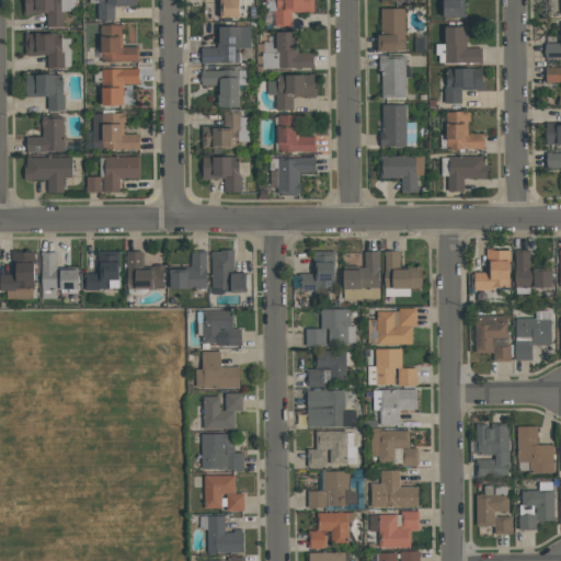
[(24,0),(25,14),(46,13),(47,27),(64,26),(64,12),(75,11),(73,0),(24,0)]
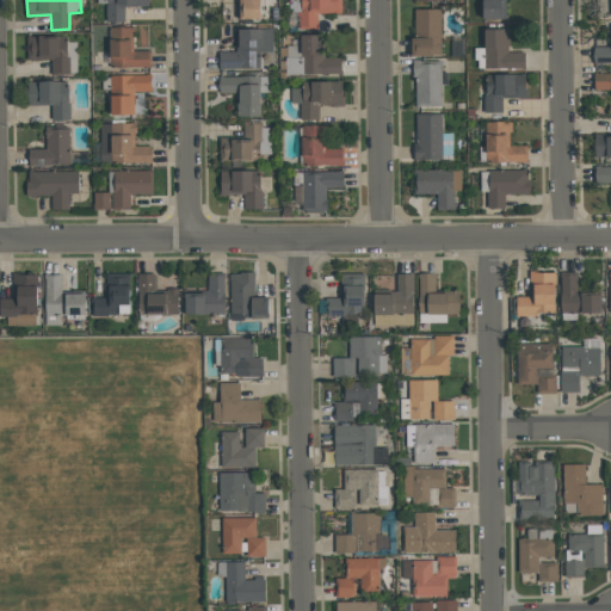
[(148,0),(97,0),(98,4),(105,4),(106,23),(125,22),(124,6),(149,6),(148,0)]
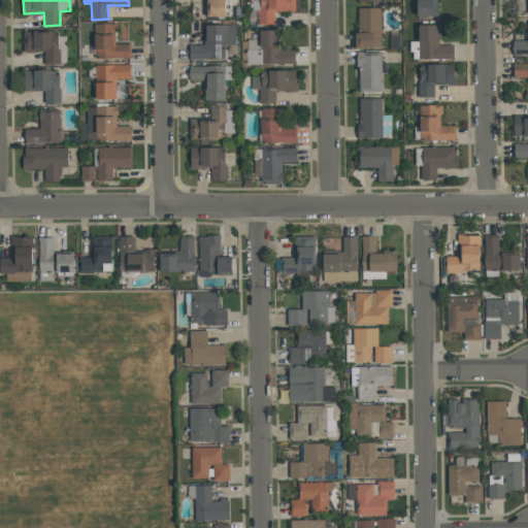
[(225,0),(205,0),(206,17),(226,15),(225,0)]
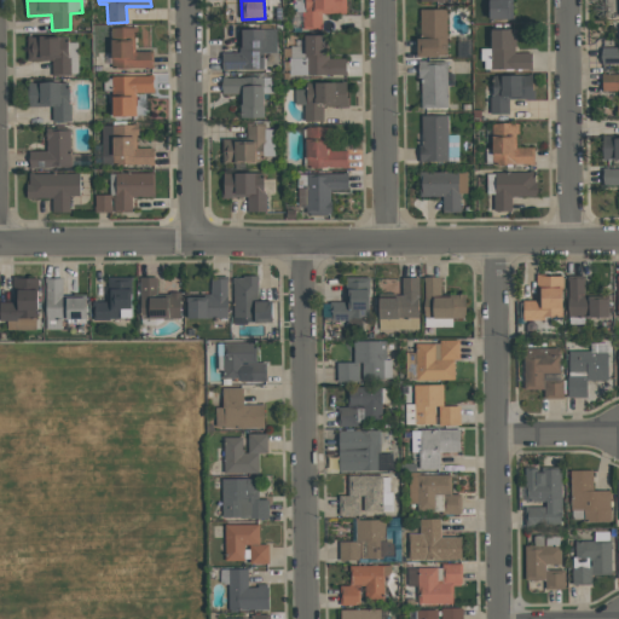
[(346,13),(346,0),(304,0),(304,27),(323,25),(322,13),(346,13)]
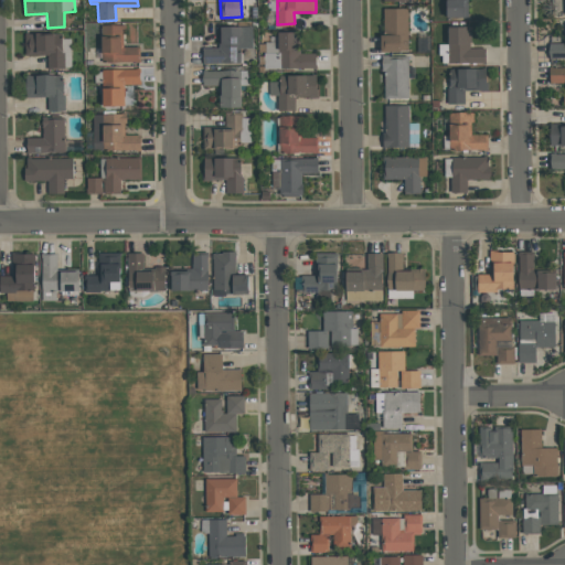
[(446,0),(447,18),(468,18),(467,0),(446,0)]
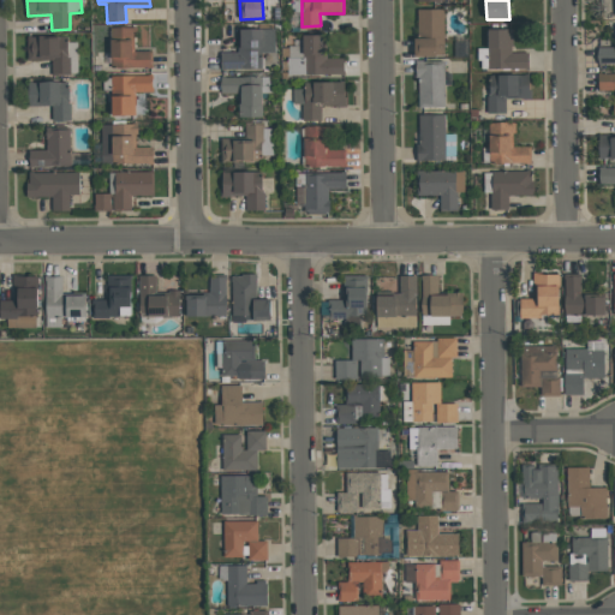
[(443,9),(416,10),(416,57),(445,57),(443,9)]
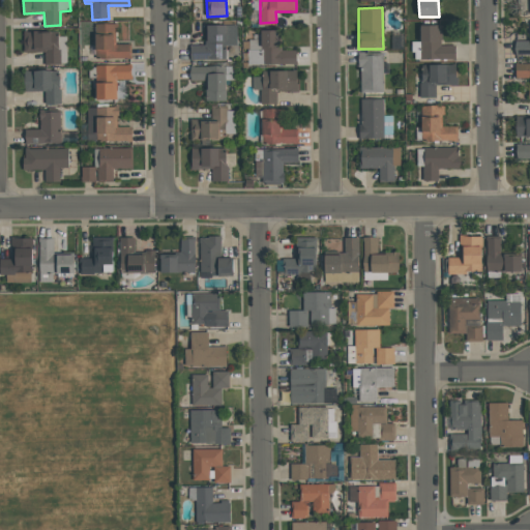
[(529,20),(529,40),(514,40),(514,56),(529,55),(529,20)]
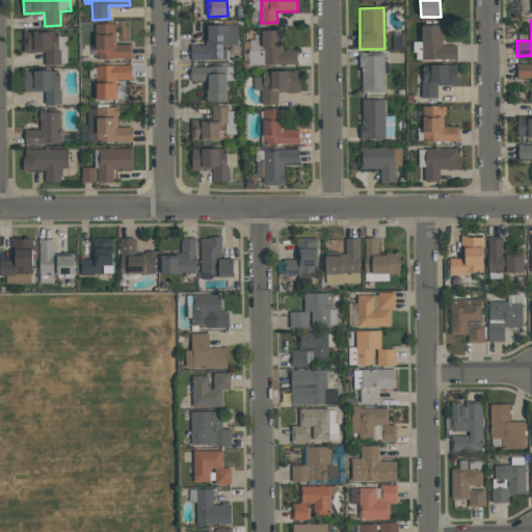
[(96,23),(96,58),(132,59),(132,44),(116,44),(116,24),(96,23)]
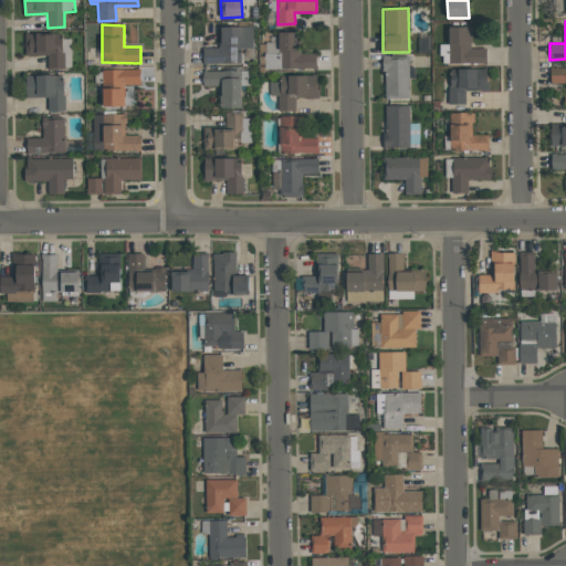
[(251,27),(219,27),(220,48),(202,49),(203,63),(240,63),(240,49),(251,49),(251,27)]
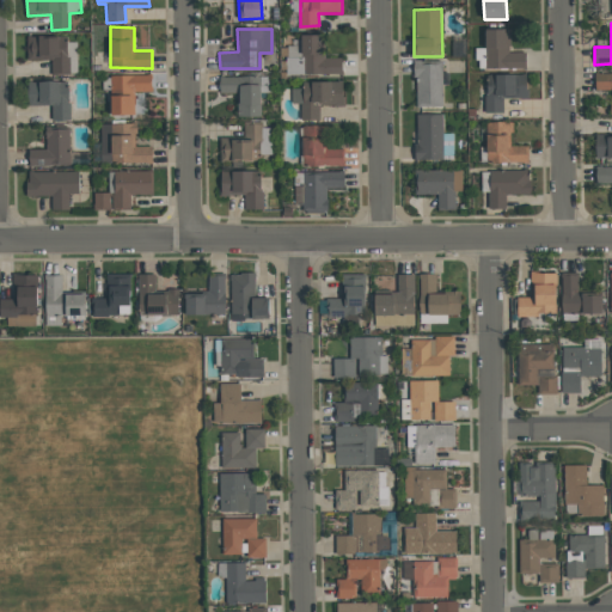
[(485,29),(485,49),(477,49),(477,68),(525,69),(526,53),(509,51),(510,30),(485,29)]
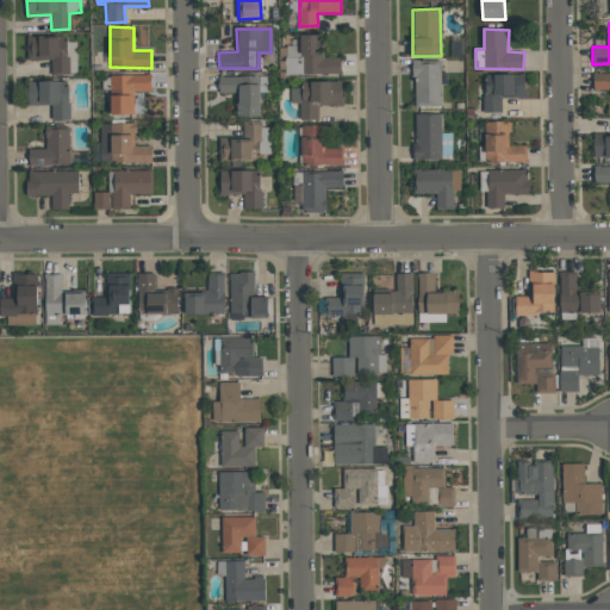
[(341,58),(323,58),(323,35),(300,35),(300,47),(285,47),(285,74),(341,74),(341,58)]
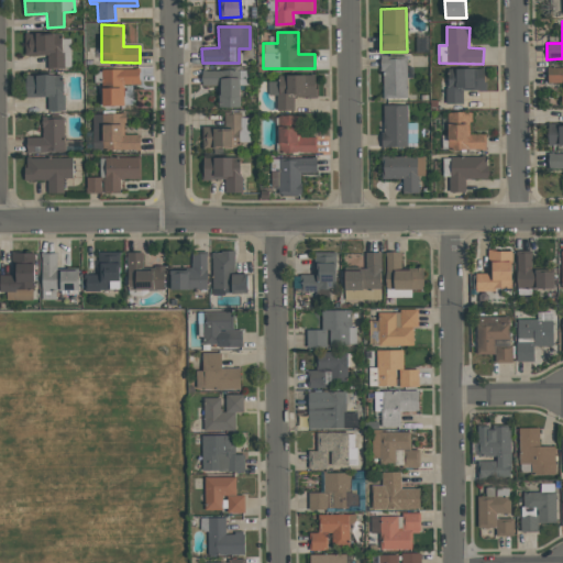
[(70,67),(70,39),(62,39),(62,33),(24,34),(25,55),(47,55),(47,68),(70,67)]
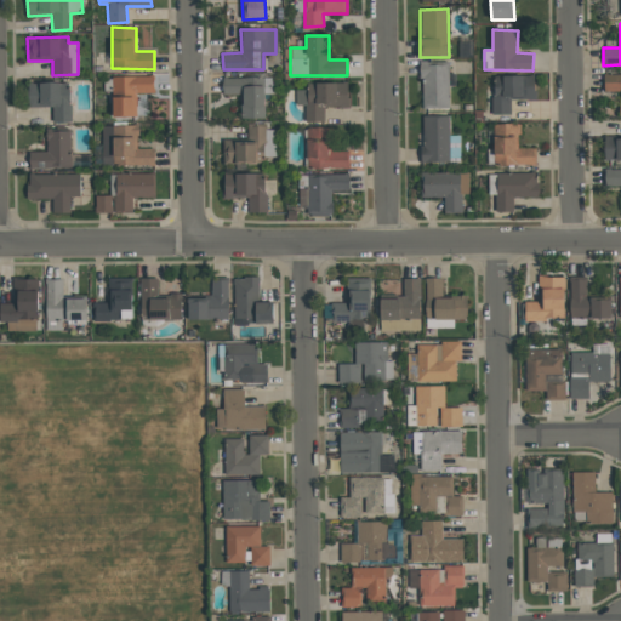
[(449,108),(448,63),(421,63),(422,108),(449,108)]
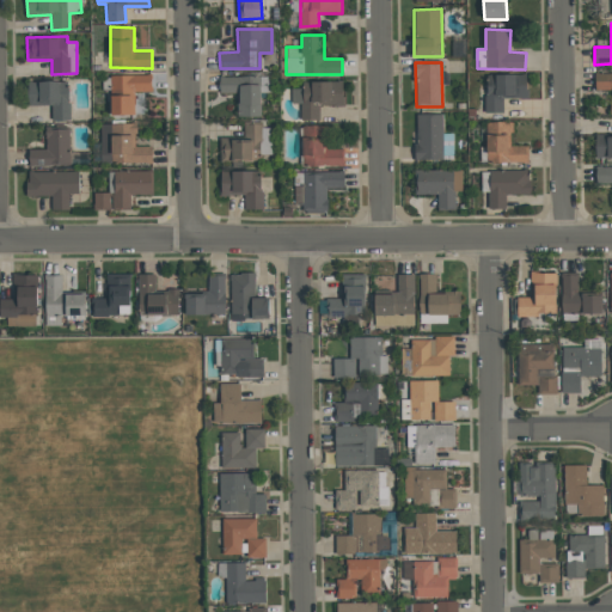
[(611,73),(594,74),(595,90),(611,89),(611,73)]
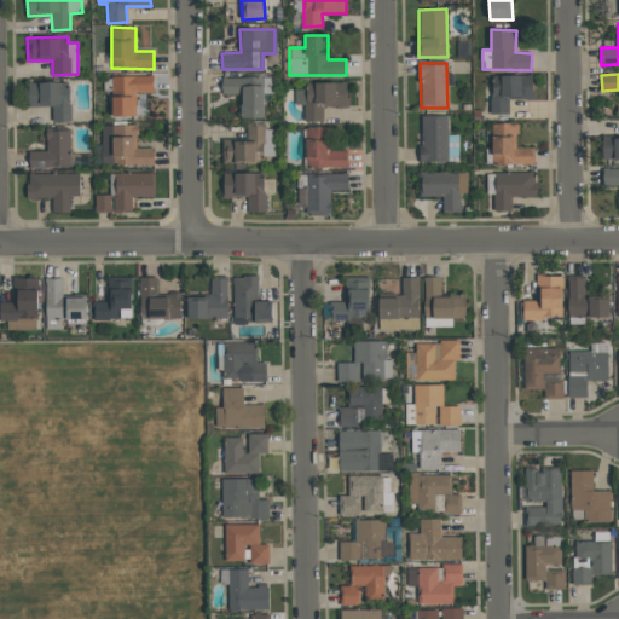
[(137,116),(136,93),(154,92),(152,75),(111,76),(113,116),(137,116)]
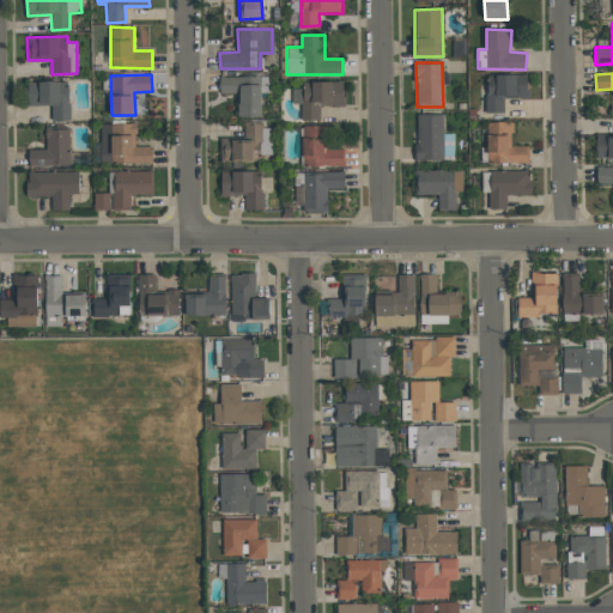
[(504,113),(504,98),(527,98),(527,74),(487,74),(486,113),(504,113)]
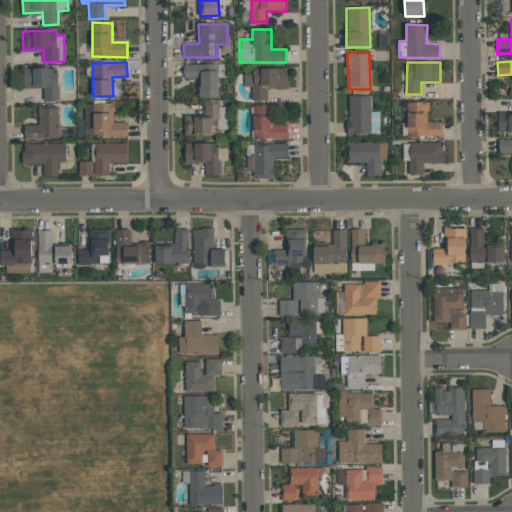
[(198,98),(218,97),(218,77),(225,77),(224,63),(183,64),(184,78),(198,78),(198,98)]
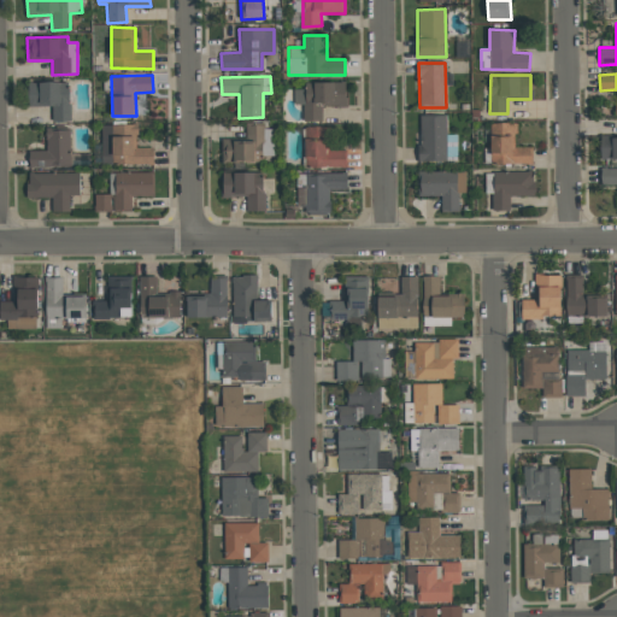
[(53,122),(70,122),(70,82),(28,83),(28,106),(52,106),(53,122)]
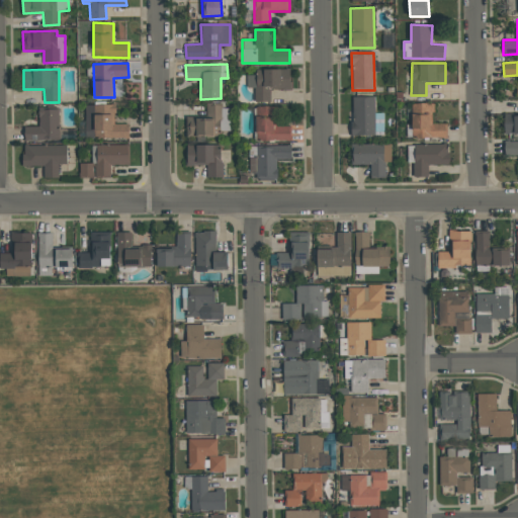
[(254,102),(270,101),(270,90),(291,89),(290,69),(256,70),(256,75),(247,75),(247,88),(254,88),(254,102)]
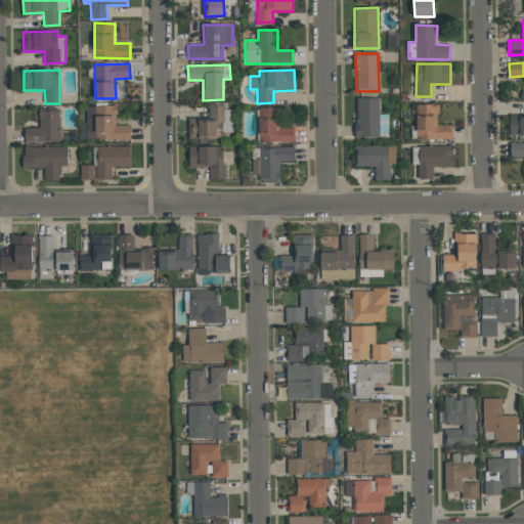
[(379,97),(355,98),(356,137),(388,136),(388,114),(380,114),(379,97)]
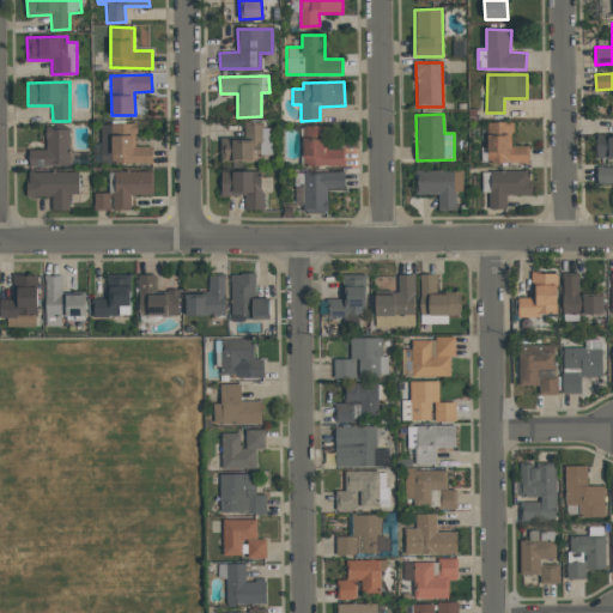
[(152,146),(137,146),(137,122),(101,122),(102,163),(152,163),(152,146)]
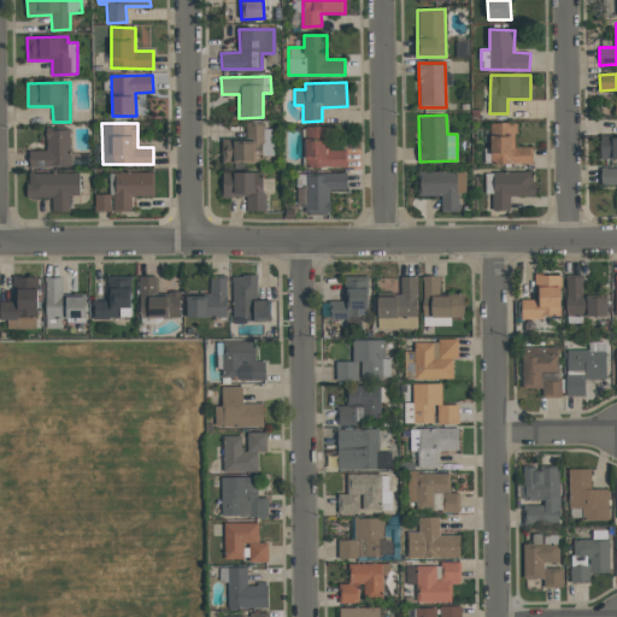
[(533,164),(533,146),(516,147),(516,123),(491,123),(491,164),(533,164)]
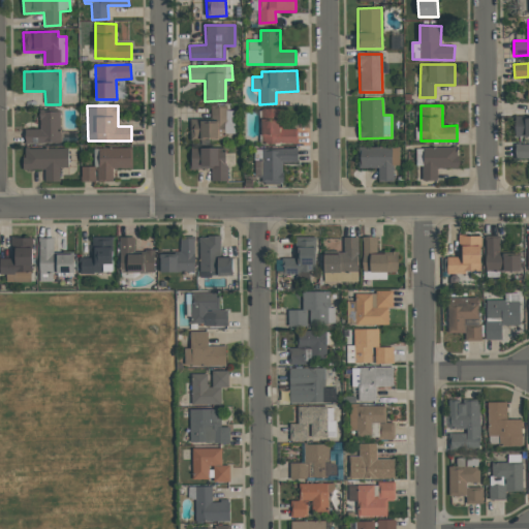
[(235,133),(234,107),(210,109),(211,119),(189,120),(190,138),(225,138),(225,133),(235,133)]
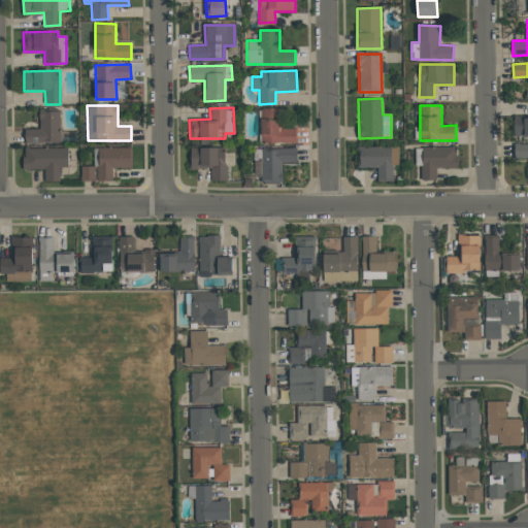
[(261,143),(296,142),(295,129),(282,129),(281,108),(260,109),(261,143)]
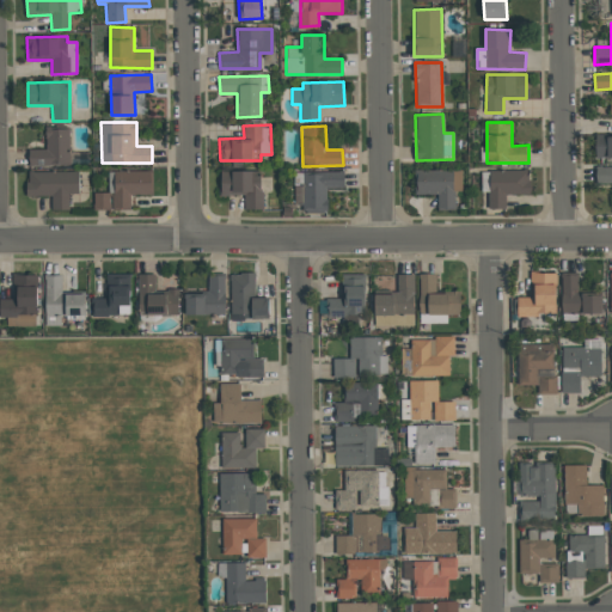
[(29,150),(29,165),(69,165),(69,129),(46,129),(46,150),(29,150)]
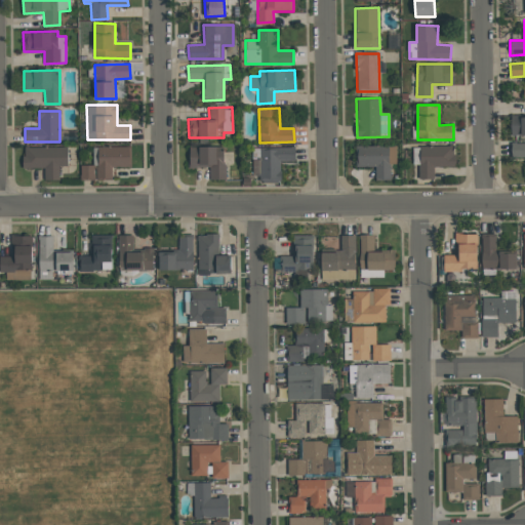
[(511,135),(524,135),(524,116),(511,116),(511,135)]
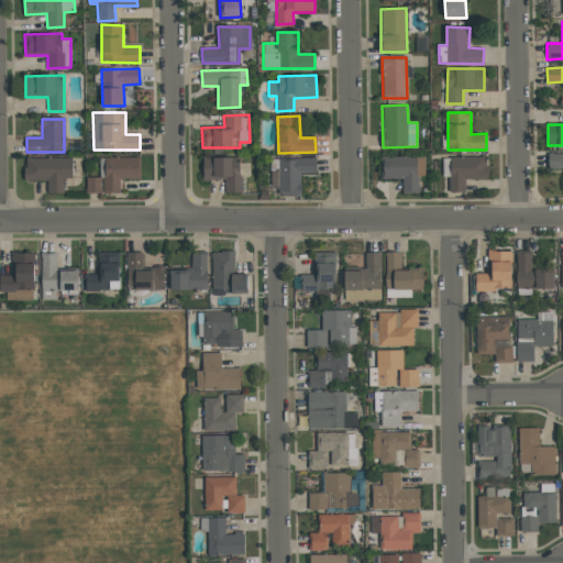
[(562,153),(548,154),(548,168),(562,168),(562,153)]
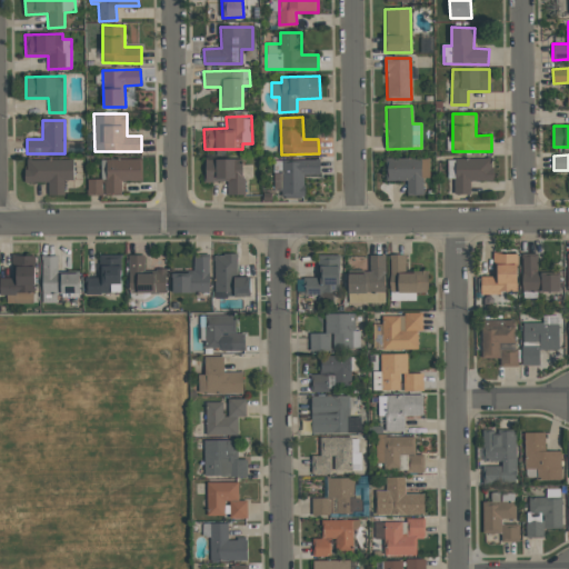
[(430,178),(429,158),(386,159),(386,180),(407,180),(407,195),(422,195),(422,178),(430,178)]
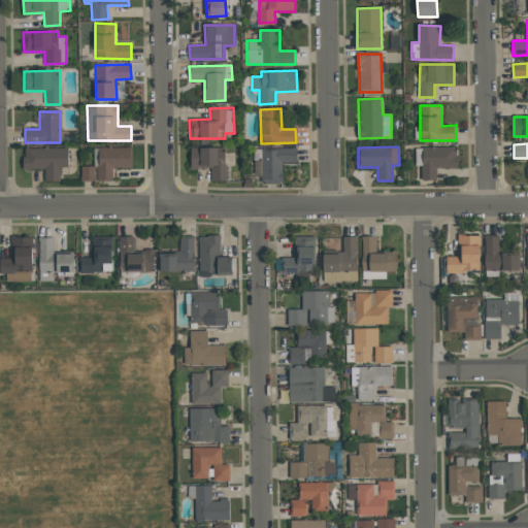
[(422,180),(436,180),(436,168),(458,167),(457,146),(416,147),(416,165),(421,165),(422,180)]
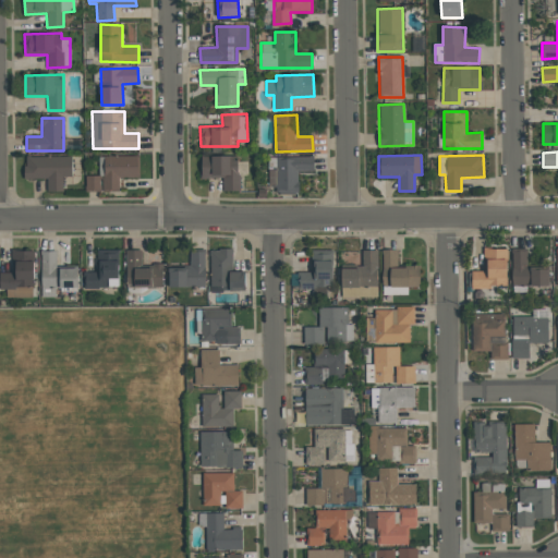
[(72,156),(24,157),(25,179),(47,179),(48,192),(63,191),(63,177),(72,177),(72,156)]
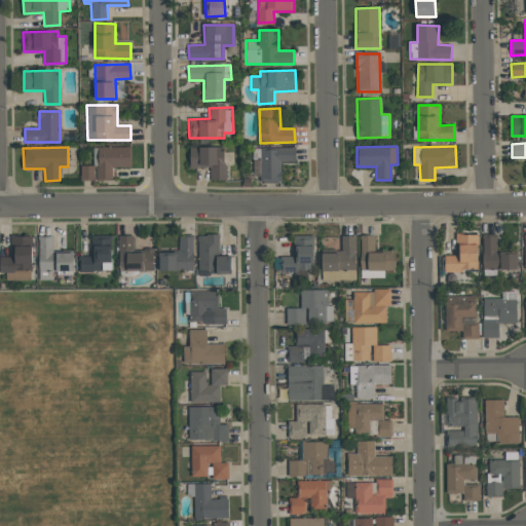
[(95,148),(96,180),(112,180),(112,167),(130,167),(130,147),(95,148)]
